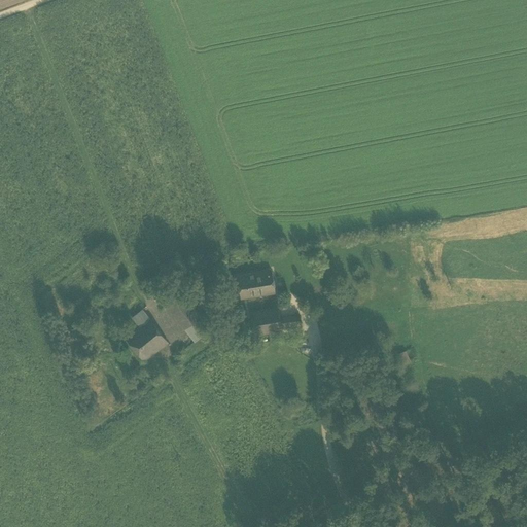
[(272,270),(235,276),(238,297),(275,292),(272,270)]
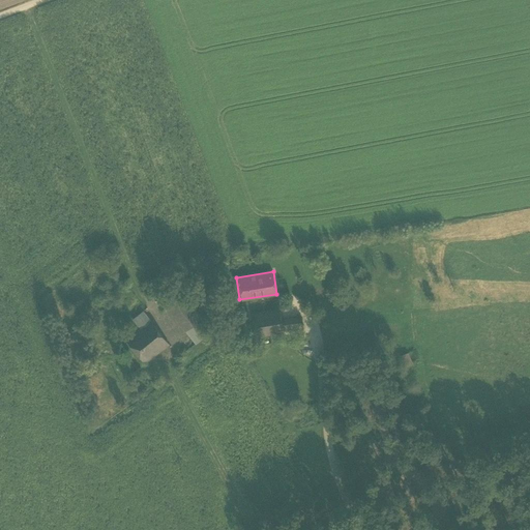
[(174,284),(157,296),(195,345),(203,339),(194,325),(201,319),(174,284)]
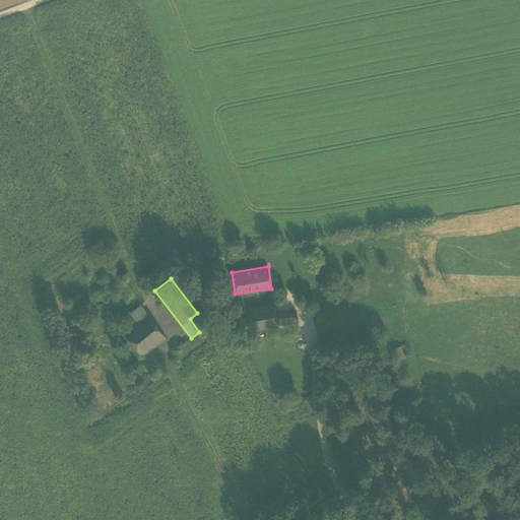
[(140,304),(129,313),(134,319),(145,311),(140,304)]
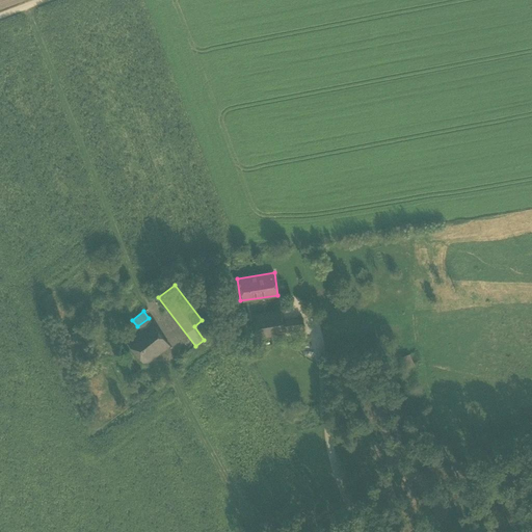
[(280,313),(250,317),(254,337),(300,329),(298,317),(282,320),(280,313)]
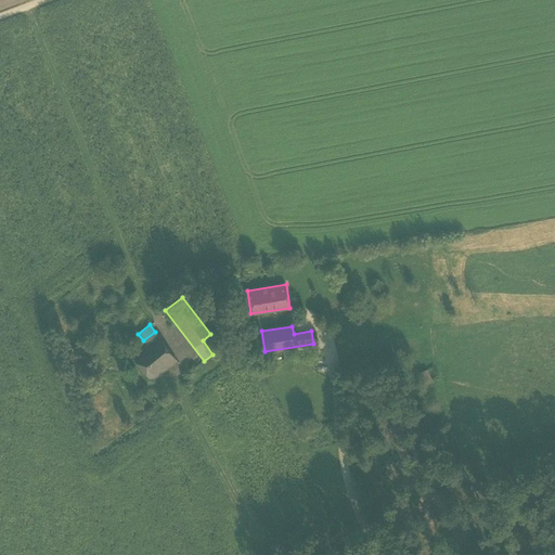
[(177,361),(156,336),(131,356),(150,381),(177,361)]
